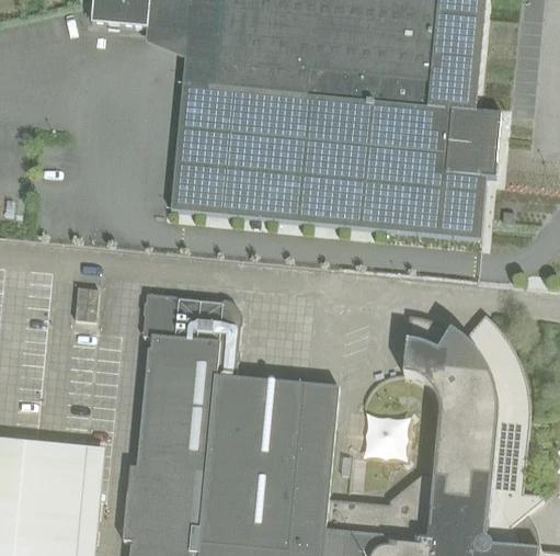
[(91,0),(89,21),(146,26),(186,31),(217,33),(201,197),(171,194),(169,208),(479,238),(484,184),(486,177),(494,177),(501,114),(501,113),(475,110),(486,0),(91,0)]
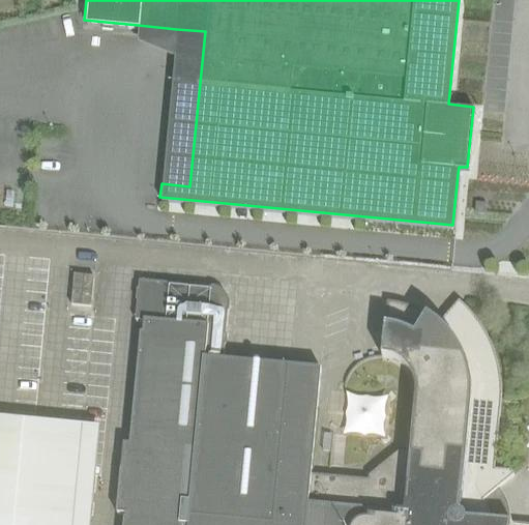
[(483,209),(485,200),(474,199),(473,208),(483,209)]
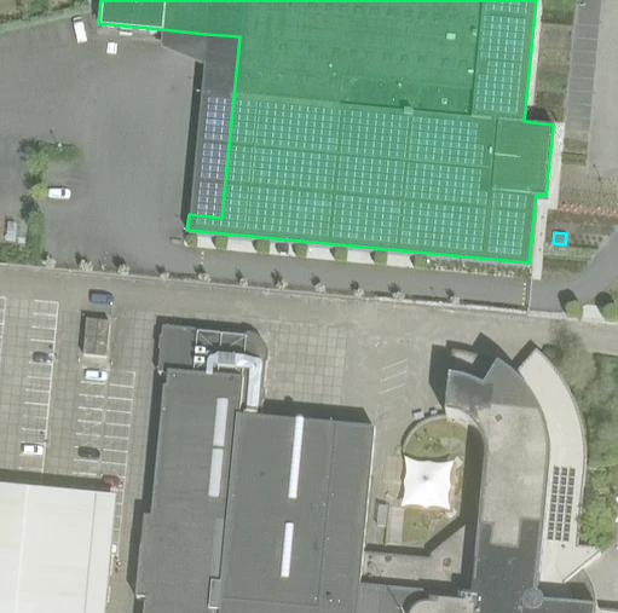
[(109,318),(85,316),(81,352),(105,354),(109,318)]
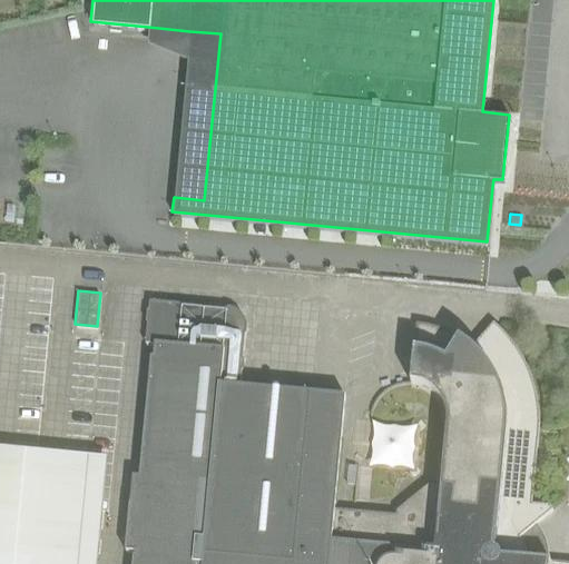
[(131,473),(125,548),(134,550),(133,563),(568,563),(568,560),(548,558),(548,554),(548,551),(547,547),(547,544),(546,540),(545,536),(543,532),(540,527),(539,524),(537,522),(536,520),(551,506),(548,502),(531,501),(538,426),(538,416),(537,401),(535,388),(530,374),(522,357),(520,352),(516,345),(510,338),(507,333),(501,327),(497,323),(492,319),(471,344),(466,339),(461,336),(458,334),(453,332),(449,329),(443,327),(438,325),(432,324),(425,322),(420,320),(415,320),(410,379),(412,381),(417,381),(421,383),(425,384),(429,386),(432,388),(435,392),(439,396),(441,399),(443,404),(445,408),(445,413),(447,417),(447,423),(443,452),(435,452),(432,488),(403,513),(352,507),(334,506),(341,431),(344,393),(310,389),(239,383),(244,326),(244,323),(244,318),(242,314),(239,312),(236,308),(233,307),(231,306),(227,305),(148,298),(145,337),(145,340),(154,342),(143,461),(139,461),(138,474),(131,473)]
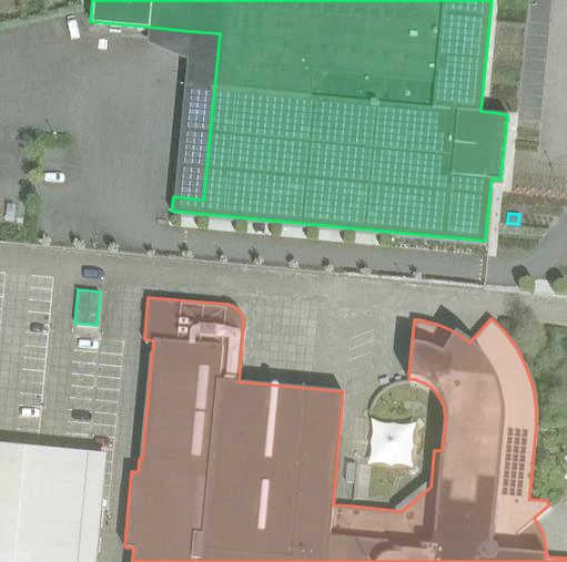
[(372,421),(373,462),(413,461),(413,420),(372,421)]
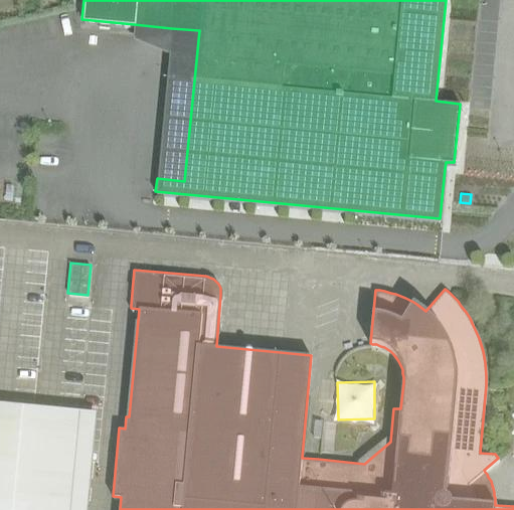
[(0,509),(84,509),(95,417),(0,408),(0,509)]
